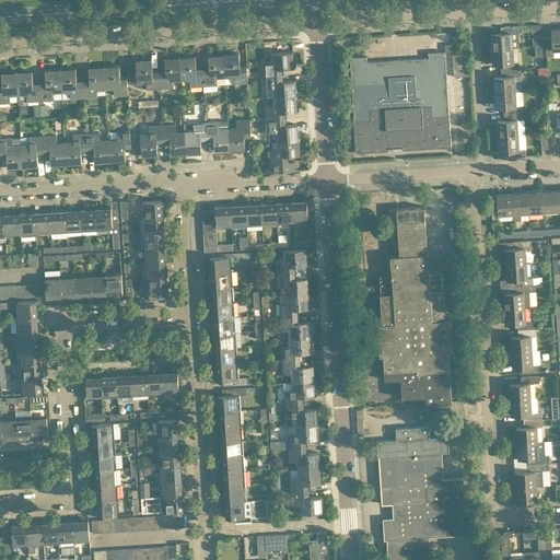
[(501,26),(501,33),(492,33),(492,49),(513,48),(512,33),(523,32),(522,25),(501,26)]
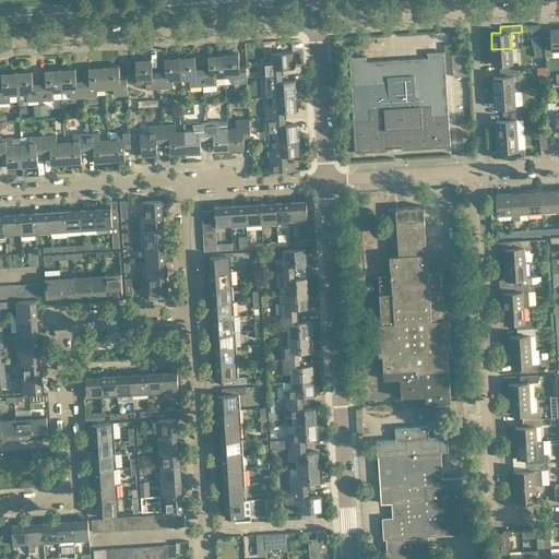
[(552,49),(558,49),(558,28),(551,30),(551,37),(544,37),(546,56),(552,56),(552,49)]
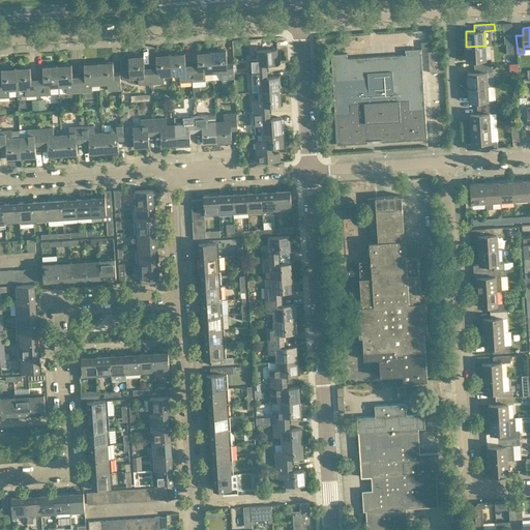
[(475,60),(475,66),(492,65),(492,59),(486,59),(486,46),(466,47),(467,61),(475,60)]
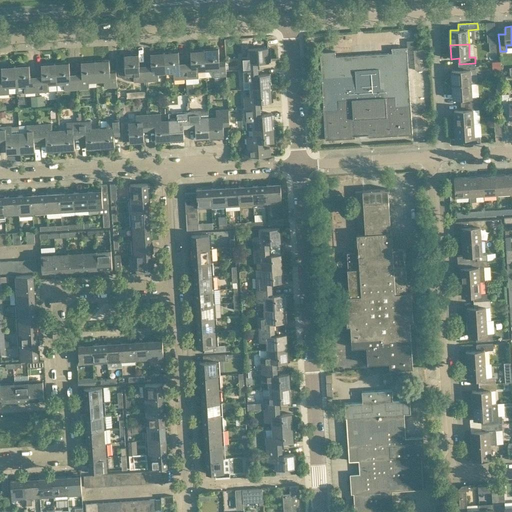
[(320,52),(326,139),(355,137),(355,135),(368,134),(368,136),(412,134),(407,46),(392,47),(392,52),(335,56),(335,51),(320,52)]
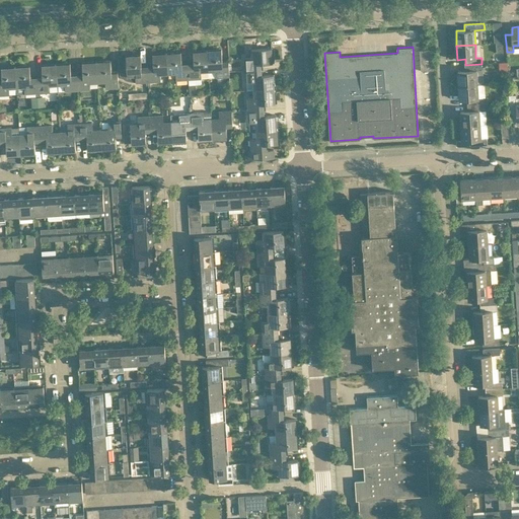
[(245,58),(246,70),(262,69),(261,63),(273,62),(272,48),(251,49),(252,57),(245,58)]
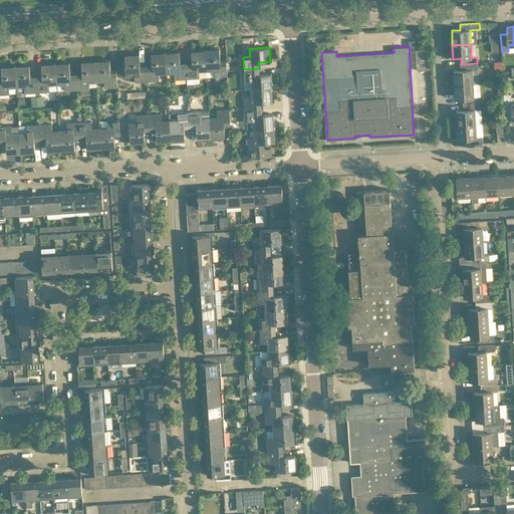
[(220,49),(206,50),(207,69),(214,69),(215,76),(228,75),(227,60),(220,60),(220,49)]
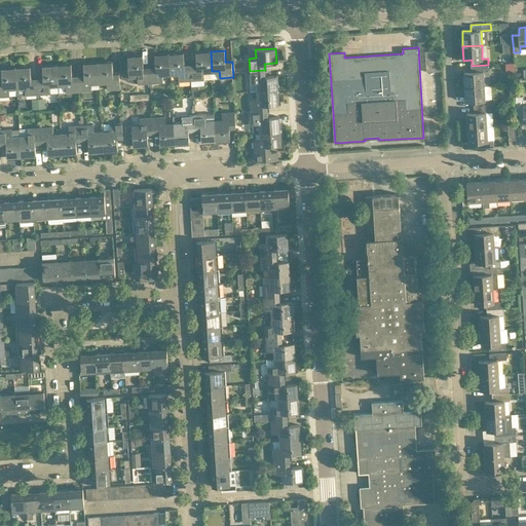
[(438,50),(425,51),(426,72),(440,71),(438,50)]
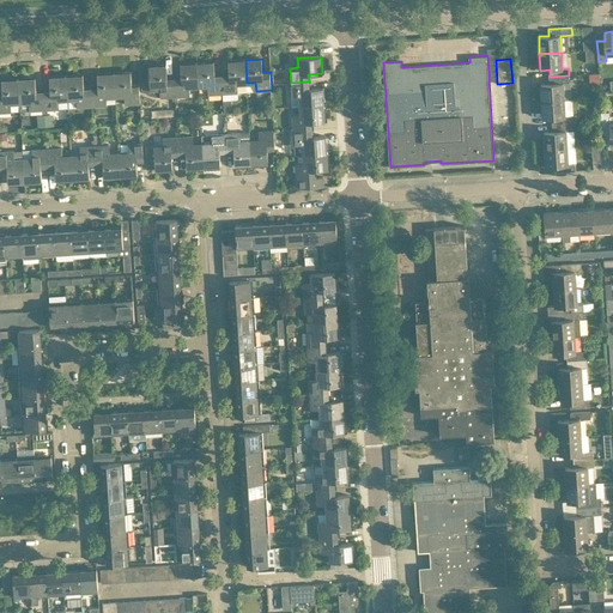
[(229,74),(222,76),(223,92),(247,91),(247,83),(246,60),(229,61),(229,74)]
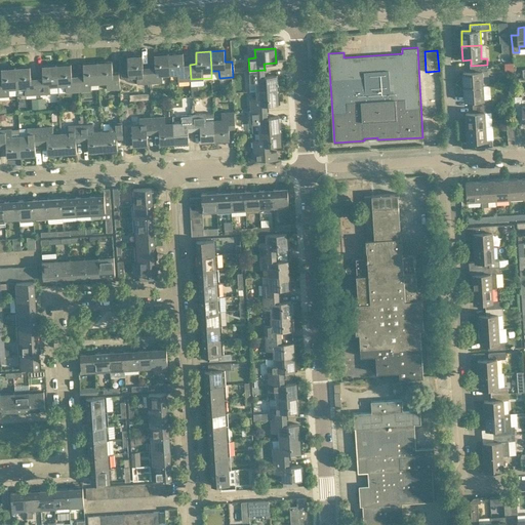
[(183,52),(168,53),(170,74),(177,73),(178,80),(191,79),(190,65),(184,65),(183,52)]
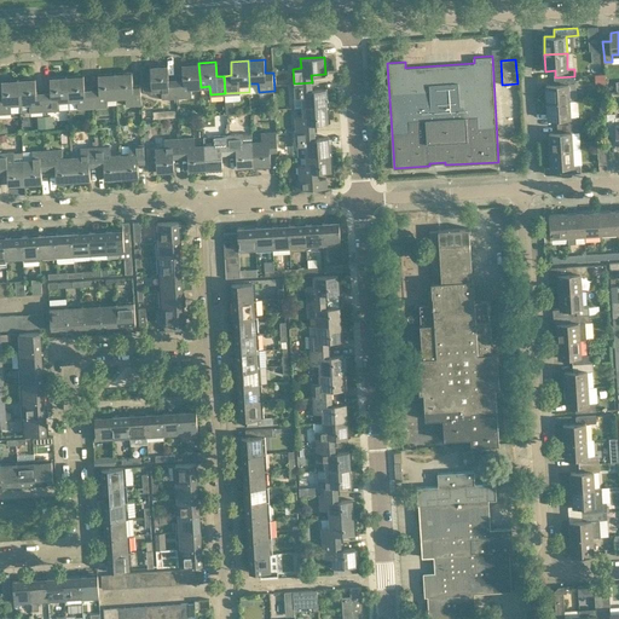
[(183,79),(175,79),(177,97),(192,96),(191,87),(201,87),(198,63),(181,64),(183,79)]
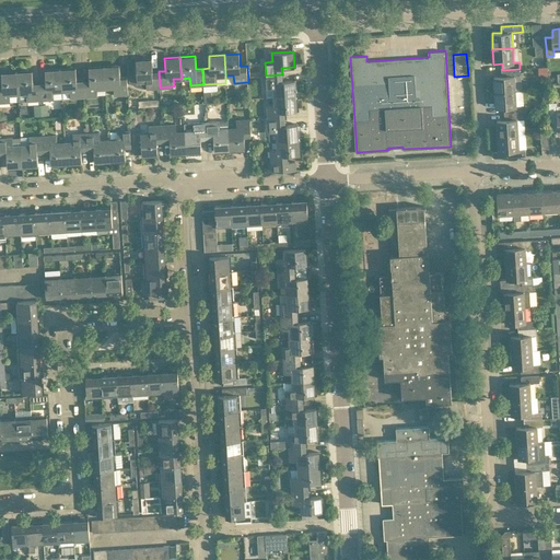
[(160,88),(159,71),(152,71),(152,59),(136,60),(136,61),(128,62),(130,82),(130,81),(138,81),(146,81),(147,89),(160,88)]
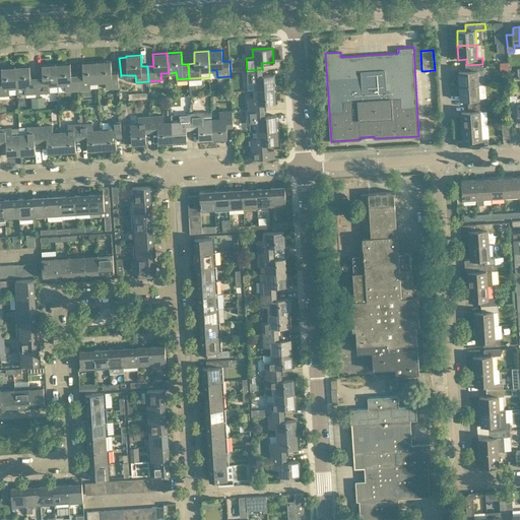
[(112,60),(96,61),(99,81),(106,81),(106,88),(119,87),(118,72),(112,72),(112,60)]
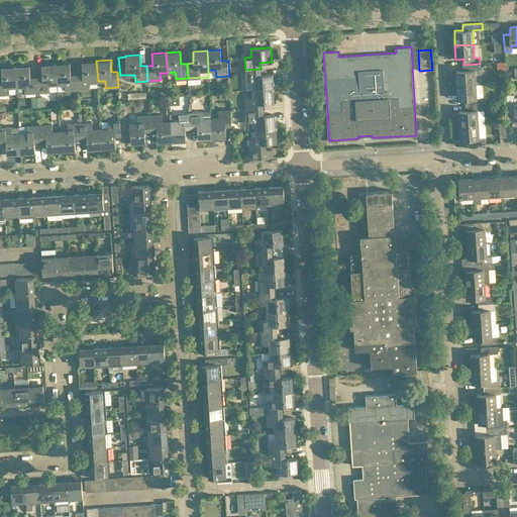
[(83,74),(77,75),(78,89),(90,89),(90,82),(98,81),(96,61),(82,62),(83,74)]
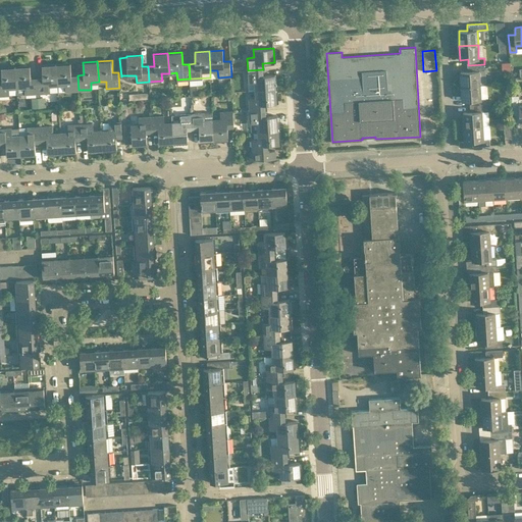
[(70,63),(56,64),(58,85),(65,84),(66,91),(79,90),(77,75),(71,75),(70,63)]
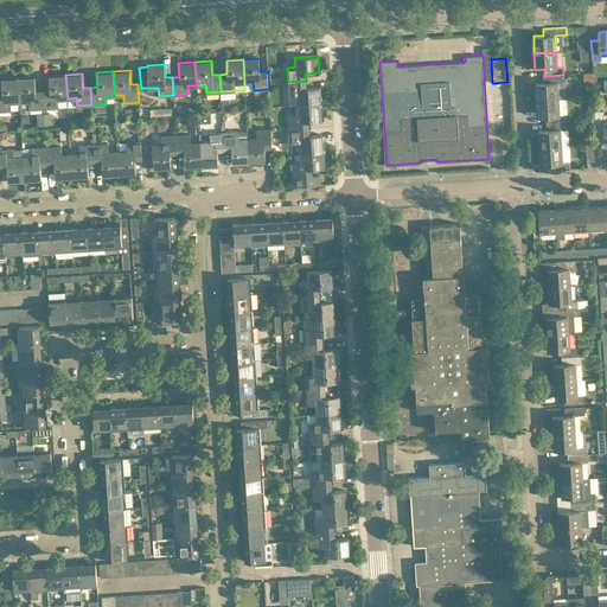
[(50,90),(43,90),(44,108),(58,107),(58,98),(68,98),(65,75),(49,76),(50,90)]
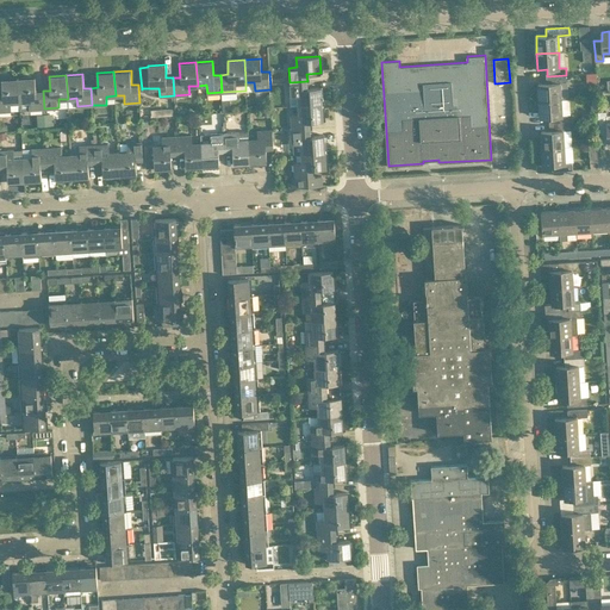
[(539,85),(540,101),(561,100),(568,99),(566,75),(547,76),(547,83),(539,85)]
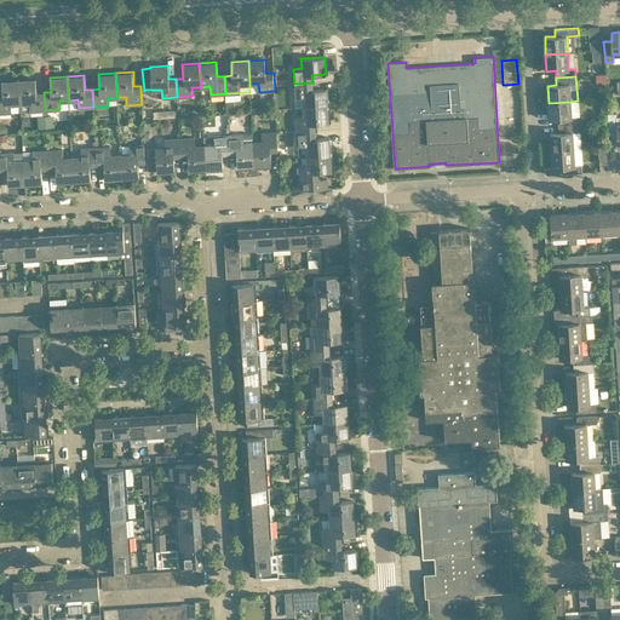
[(35,79),(18,80),(21,103),(29,103),(30,112),(45,110),(44,92),(36,92),(35,79)]
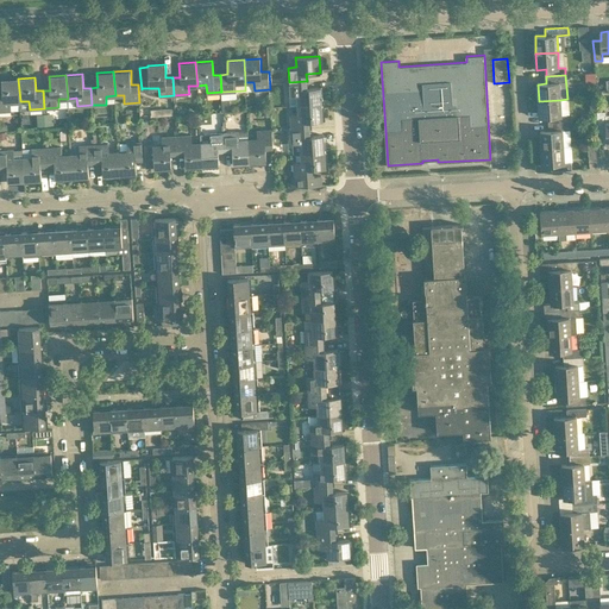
[(2,93),(0,93),(0,111),(11,111),(20,110),(20,101),(18,79),(1,79),(1,80),(2,93)]
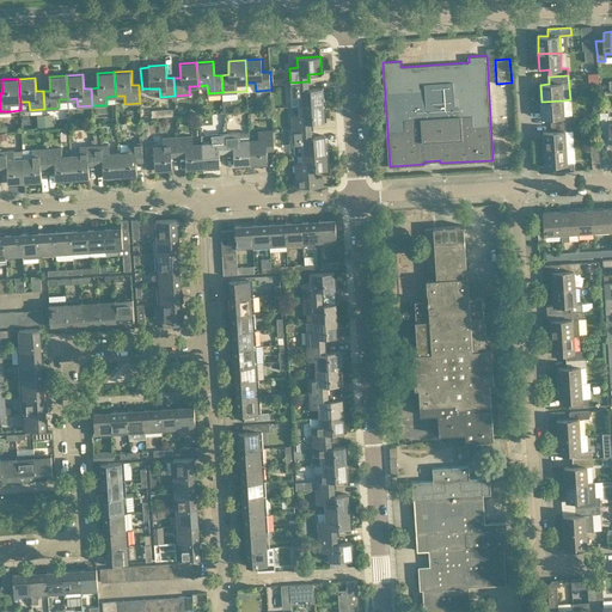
[(299,97),(300,105),(323,104),(323,87),(308,89),(308,81),(291,83),(292,98),(299,97)]
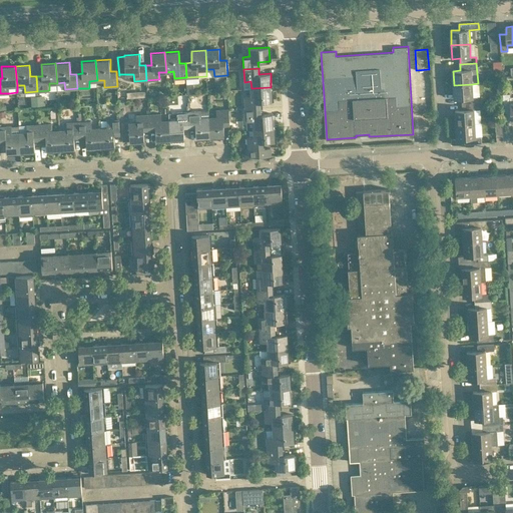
[(462,98),(462,104),(479,103),(478,96),(473,97),(472,84),(454,85),(454,99),(462,98)]
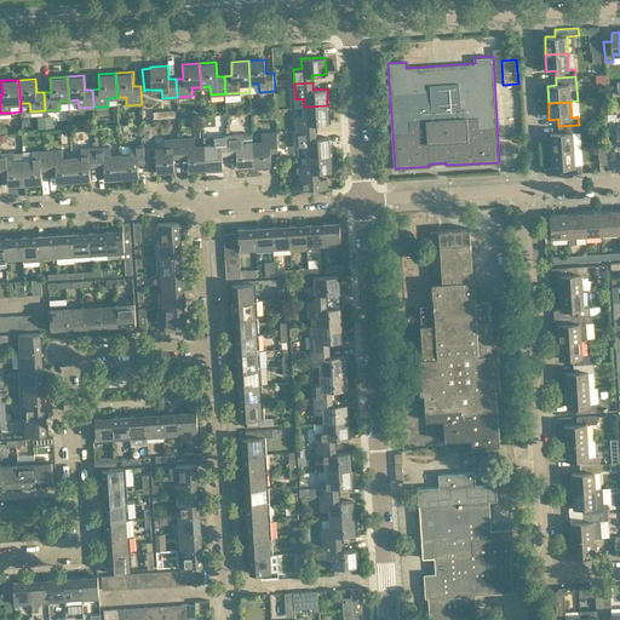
[(296,118),(297,131),(315,130),(315,122),(328,121),(327,105),(304,107),(304,116),(296,118)]
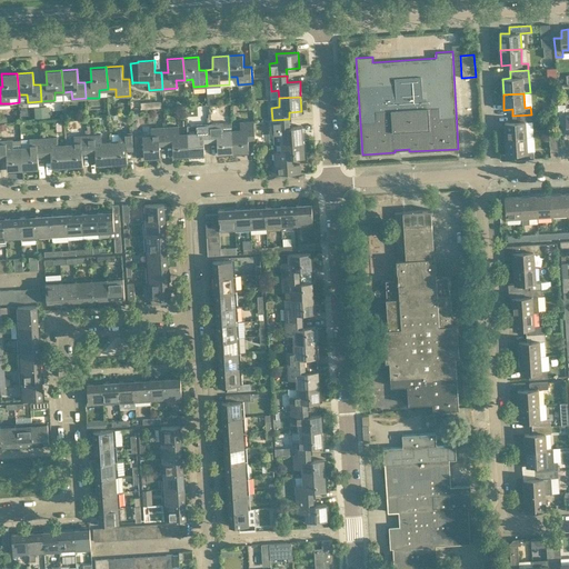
[(567,135),(568,133),(568,107),(566,108),(566,105),(558,105),(559,127),(567,126),(567,135)]
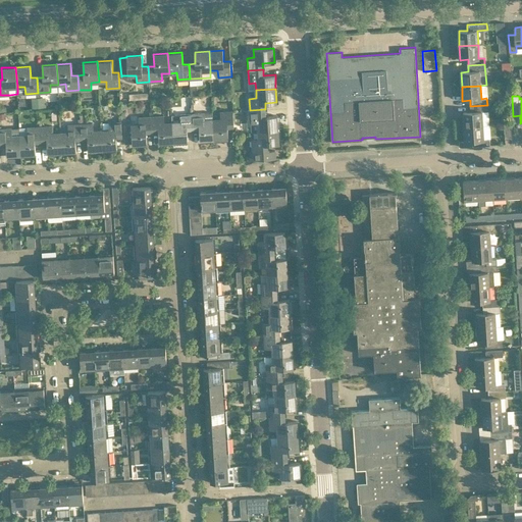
[(43,97),(32,98),(32,109),(43,109),(44,109),(45,108),(45,102),(43,103),(43,97)]
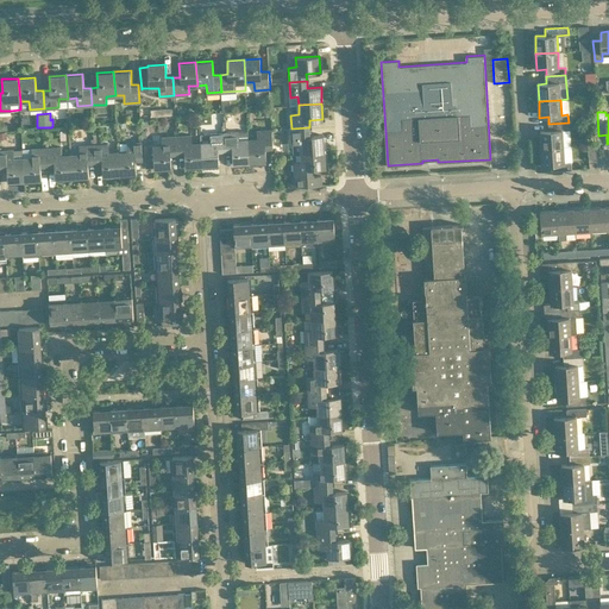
[(540,132),(541,148),(563,146),(563,130),(569,130),(569,123),(548,124),(550,132),(540,132)]
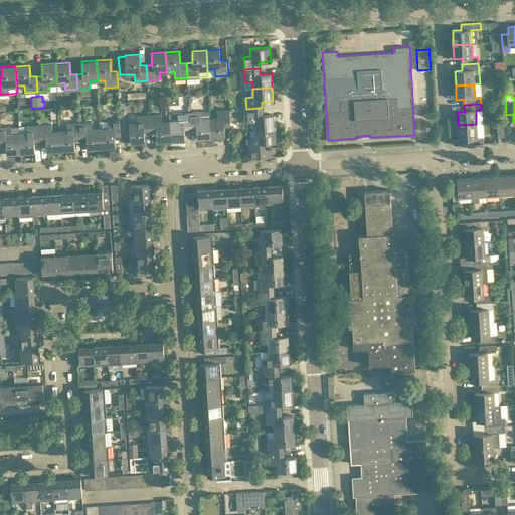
[(262,108),(246,109),(247,122),(247,130),(254,129),(275,128),(274,114),(262,115),(262,108)]
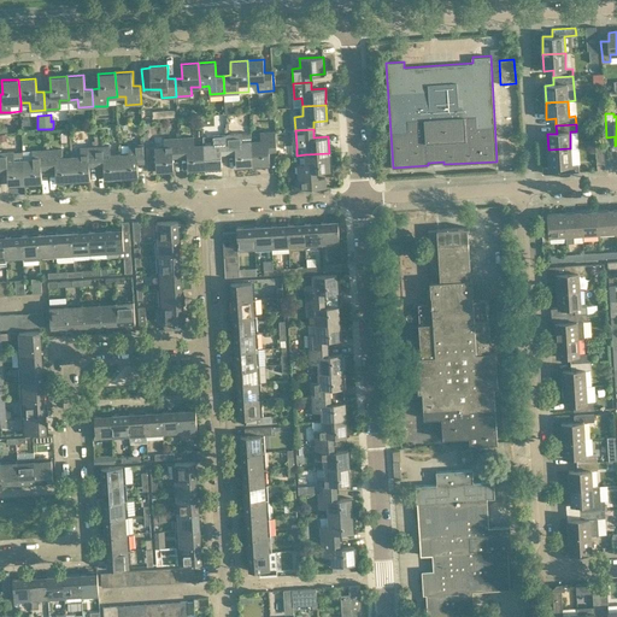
[(262,140),(252,141),(253,164),(270,163),(269,150),(277,150),(276,130),(260,131),(262,140)]
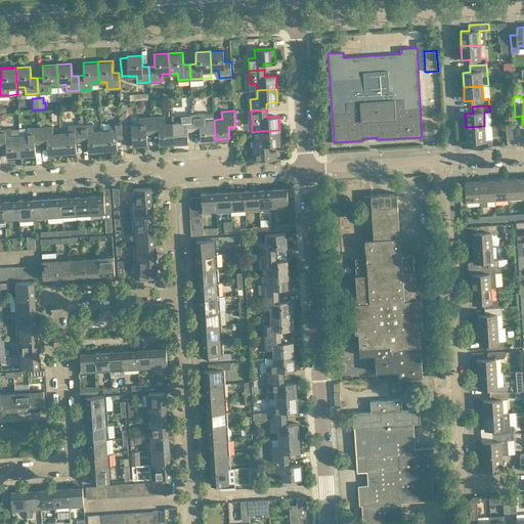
[(213,113),(192,114),(193,129),(200,129),(201,140),(215,139),(214,120),(213,113)]
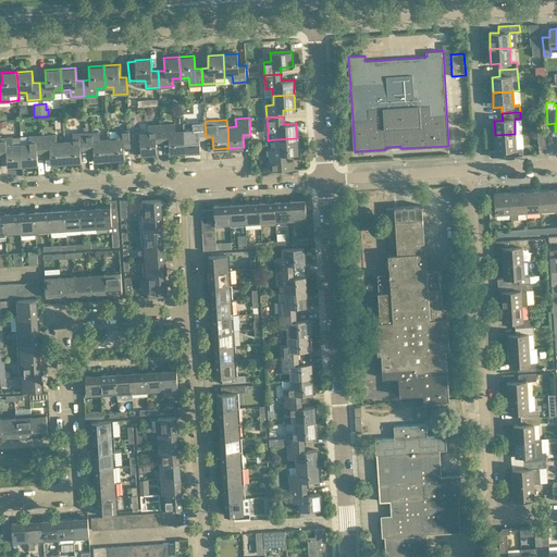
[(192,122),(183,123),(184,130),(185,151),(200,150),(199,137),(206,137),(205,121),(192,122)]
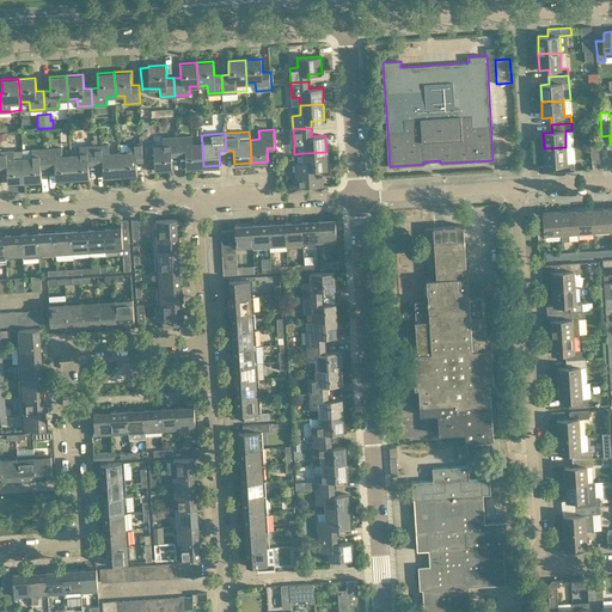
[(193,135),(177,136),(178,154),(185,153),(187,167),(203,166),(202,142),(193,144),(193,135)]
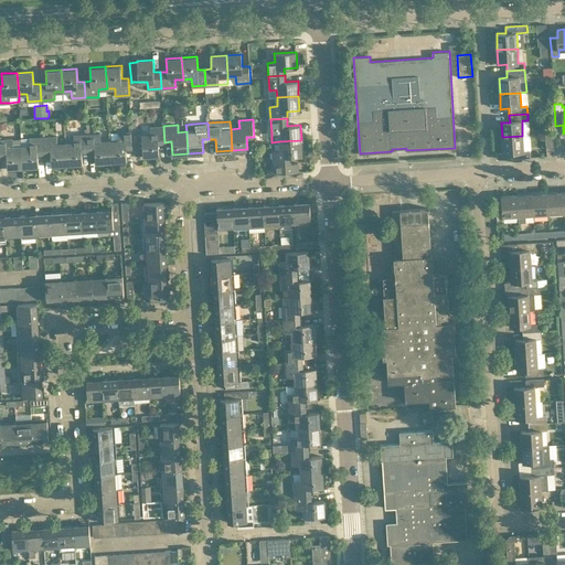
[(164,142),(163,126),(150,126),(150,134),(135,135),(136,157),(159,155),(158,142),(164,142)]
